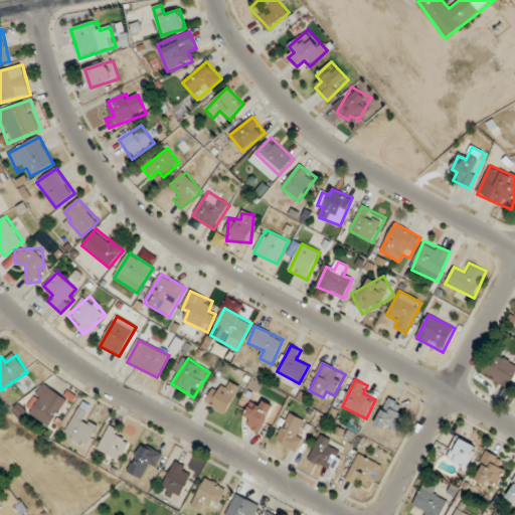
[(205,405),(226,415),(240,387),(227,380),(223,388),(215,385),(205,405)]
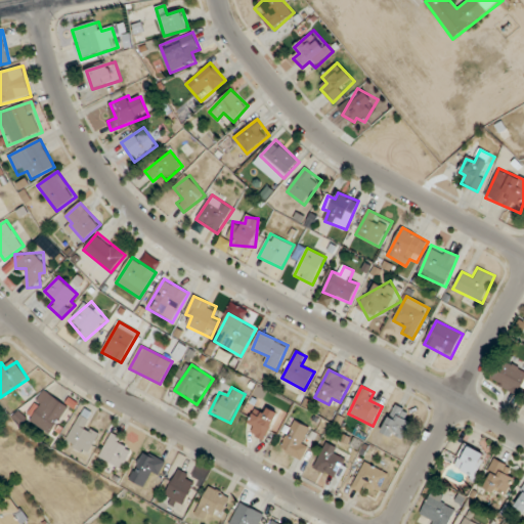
[(26,419),(51,435),(71,407),(45,390),(26,419)]
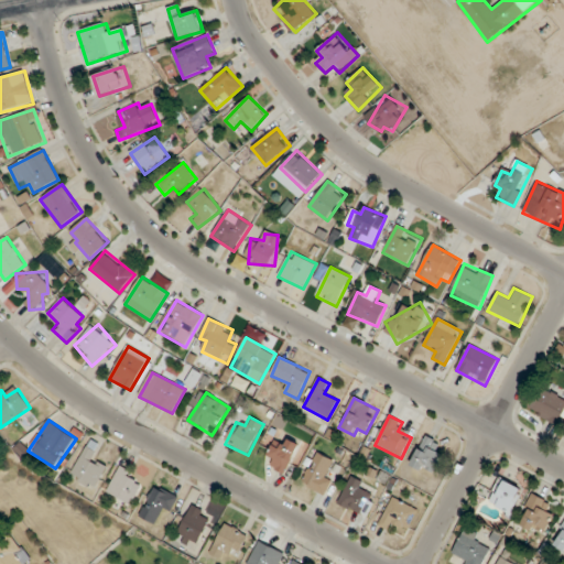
[(413,467),(433,473),(442,442),(423,436),(413,467)]
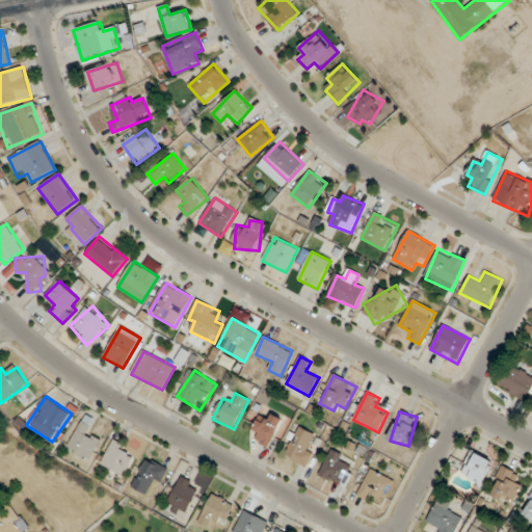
[(259,432),(256,443),(272,447),(281,418),(272,415),(270,422),(257,419),(254,430),(259,432)]
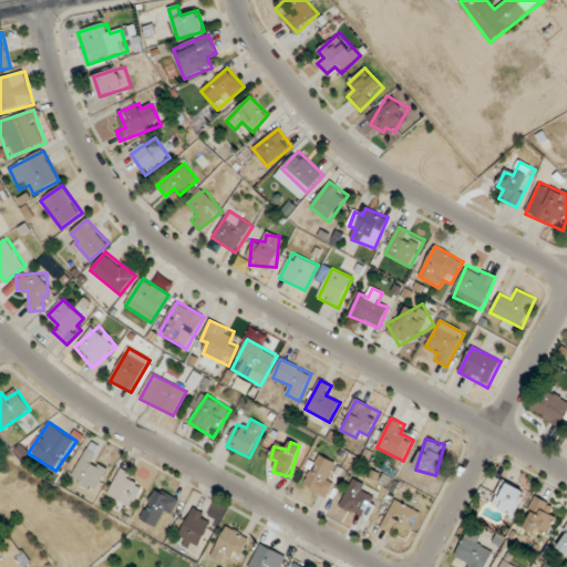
[(92,461),(99,447),(91,443),(72,477),(98,491),(109,468),(92,461)]
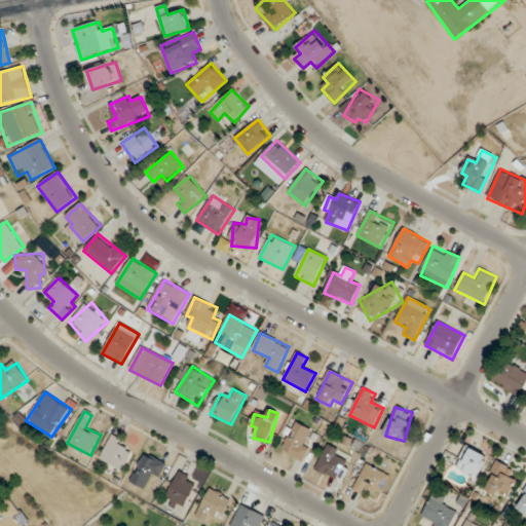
[(318,433),(296,422),(282,451),(303,462),(318,433)]
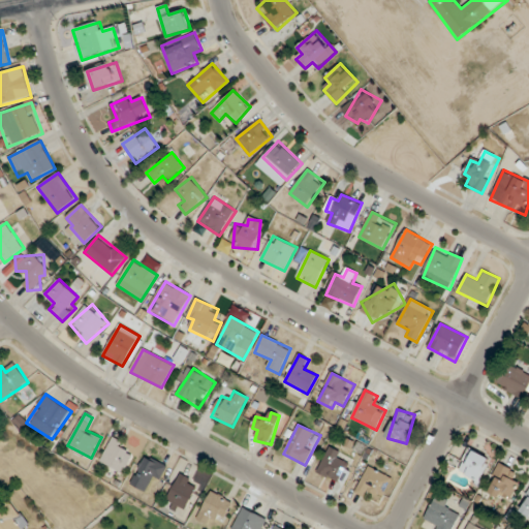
[(123,474),(134,447),(112,437),(100,464),(123,474)]
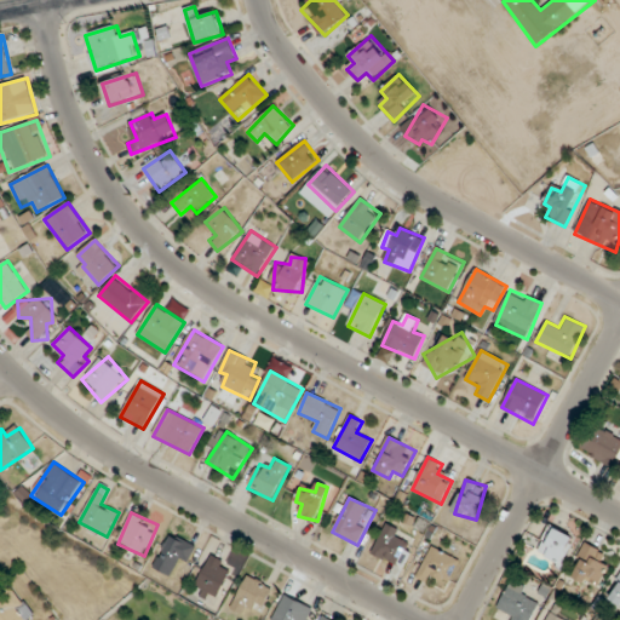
[(402,534),(390,524),(372,550),(395,567),(411,547),(399,539),(402,534)]
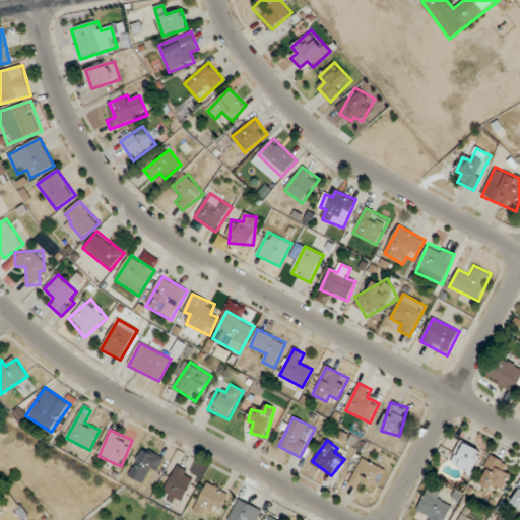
[(471,476),(483,452),(462,441),(450,465),(471,476)]
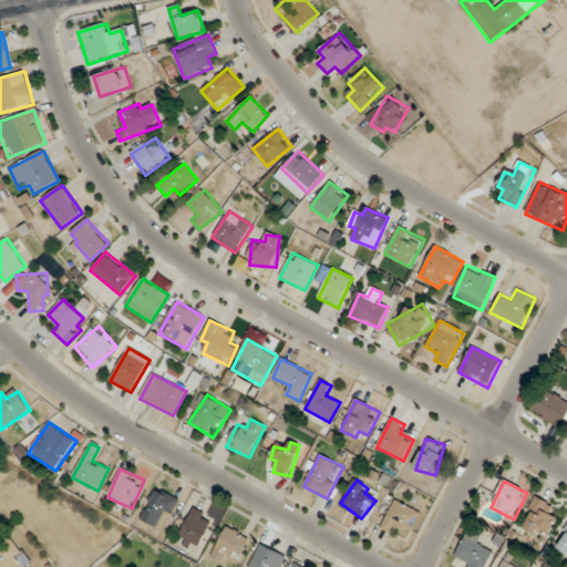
[(138,519),(156,528),(163,516),(171,521),(181,501),(156,487),(138,519)]
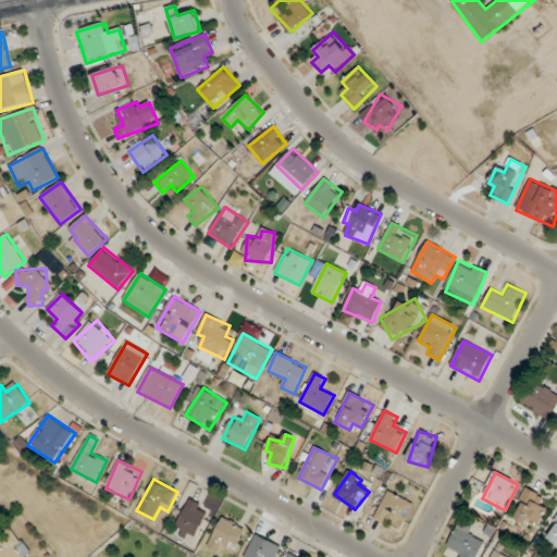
[(536,528),(551,500),(527,487),(512,516),(536,528)]
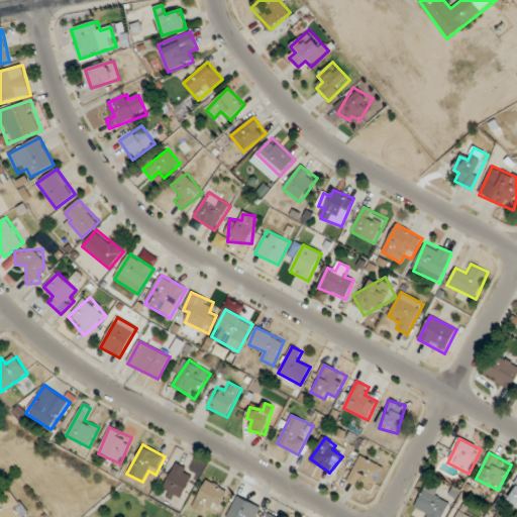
[(382,475),(369,457),(346,475),(357,489),(369,481),(371,483),(382,475)]
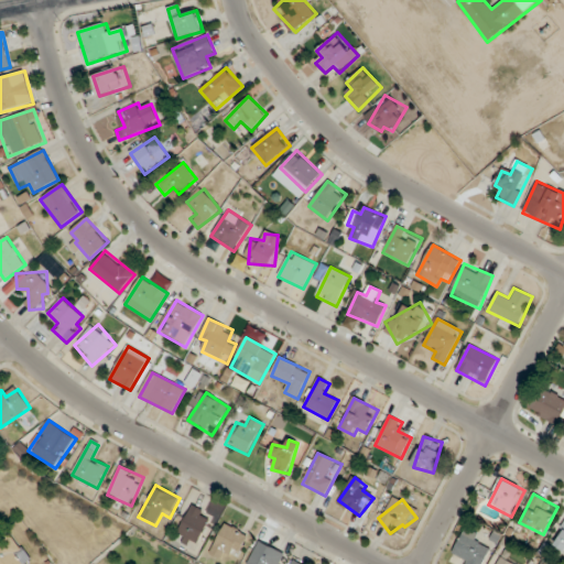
[(177,534),(197,544),(213,516),(192,505),(177,534)]
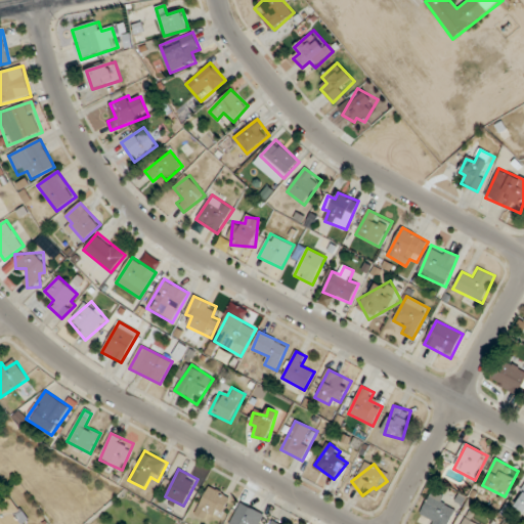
[(195,516),(208,521),(211,513),(222,517),(231,495),(209,486),(195,516)]
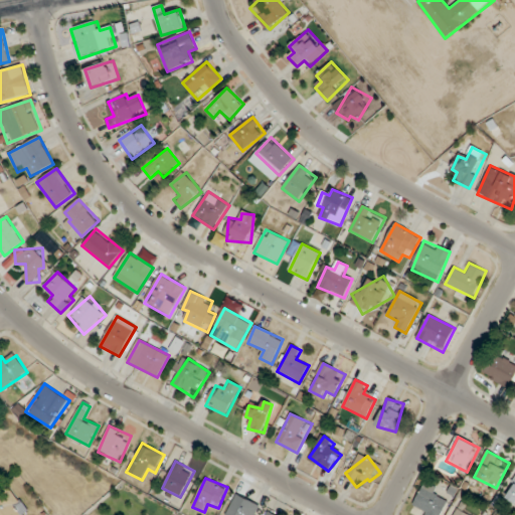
[(419,514),(441,514),(447,502),(439,499),(444,490),(425,481),(414,506),(422,510),(419,514)]
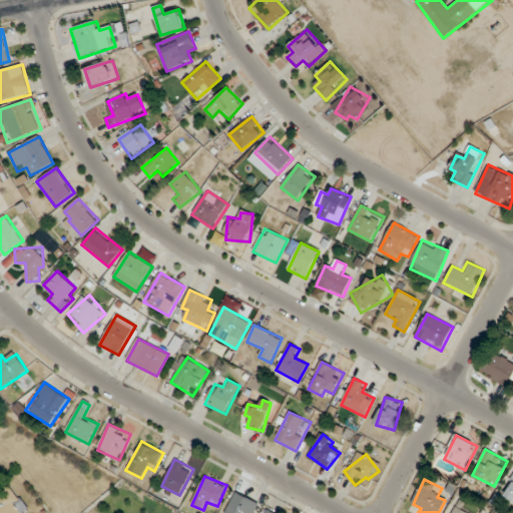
[(0,512),(27,512),(10,485),(0,491),(0,512)]
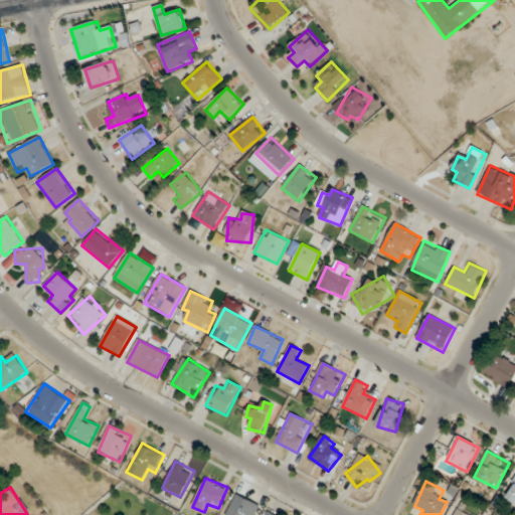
[(256,514),(262,507),(238,493),(225,514),(256,514)]
